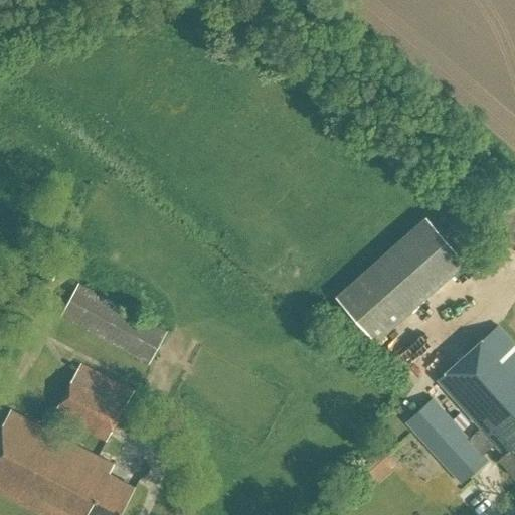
[(376,342),(467,263),(426,217),(336,297),(376,342)]
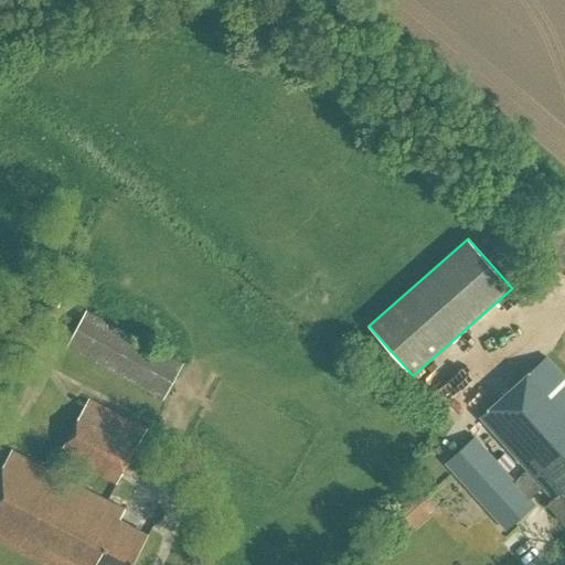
[(161,400),(180,364),(85,311),(65,348),(161,400)]
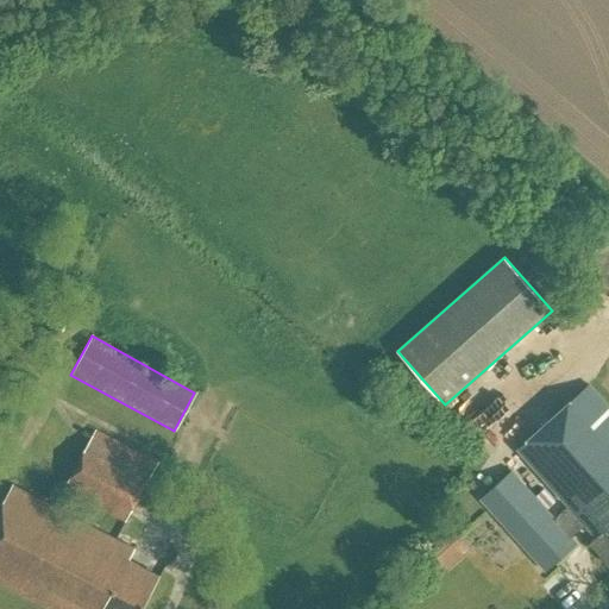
[(519,450),(570,508),(557,520),(514,472),(483,500),(547,572),(578,545),(573,539),(586,528),(597,540),(591,546),(608,565),(608,409),(590,388),(519,450)]
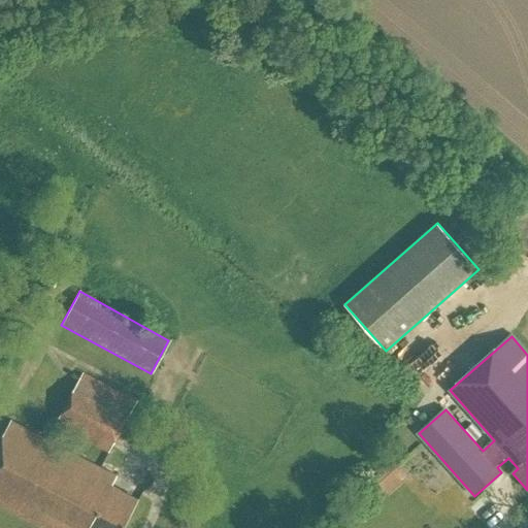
[(107,452),(130,408),(76,380),(54,423),(107,452)]
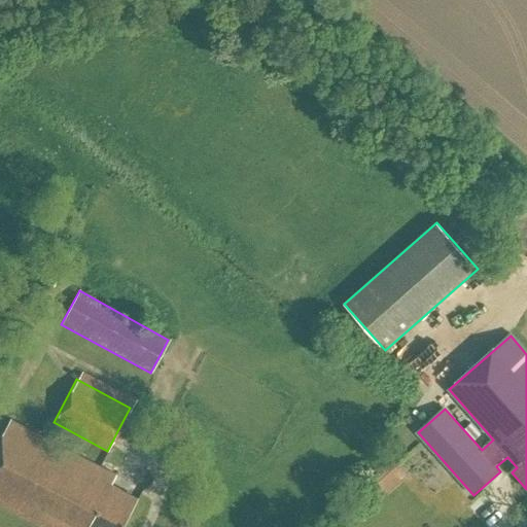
[(89,526),(119,526),(133,500),(108,488),(114,477),(7,422),(0,436),(0,508),(36,526),(86,526),(88,526),(89,526)]
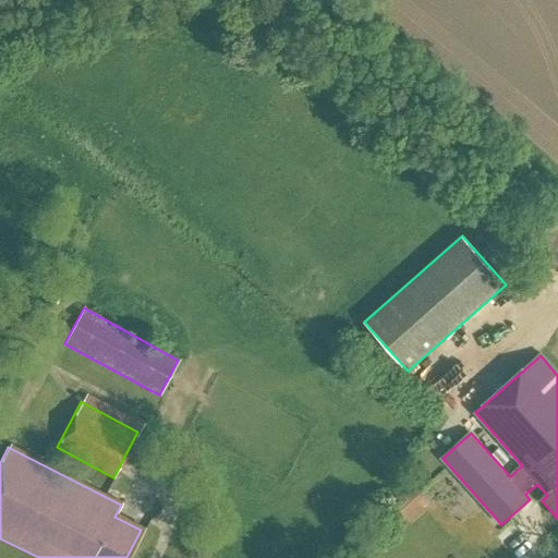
[(416,493),(410,484),(389,502),(397,511),(416,493)]
